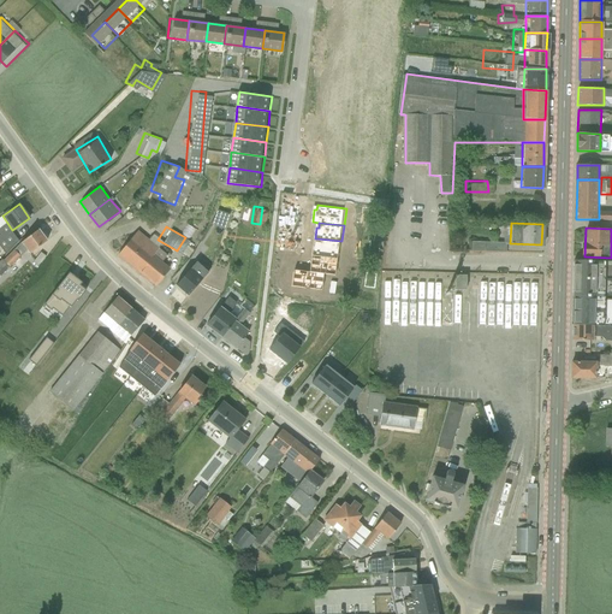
[(25,253),(43,241),(35,229),(17,241),(25,253)]
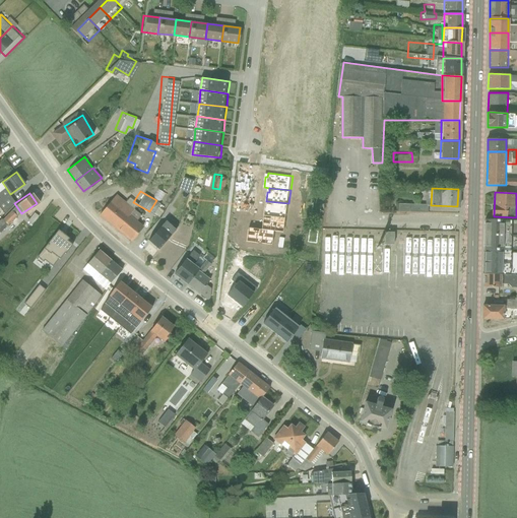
[(117,229),(134,208),(116,193),(99,213),(117,229)]
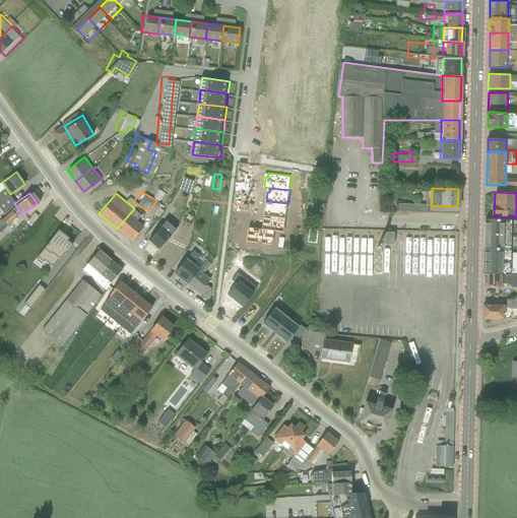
[(286,217),(288,203),(267,201),(267,206),(266,205),(264,214),(266,214),(286,217)]
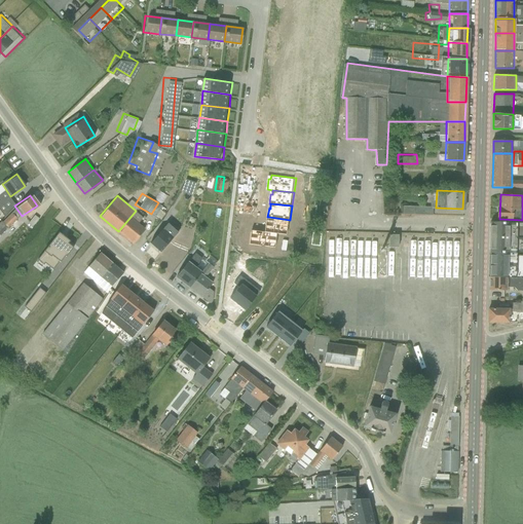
[(398,215),(427,216),(427,204),(399,203),(398,215)]
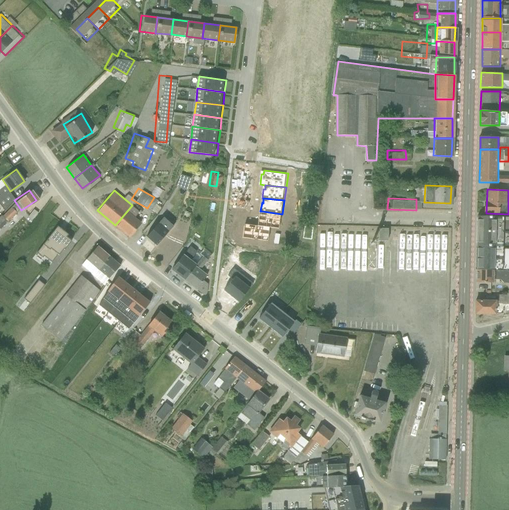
[(0,210),(0,211),(4,218),(15,210),(10,203),(0,210)]
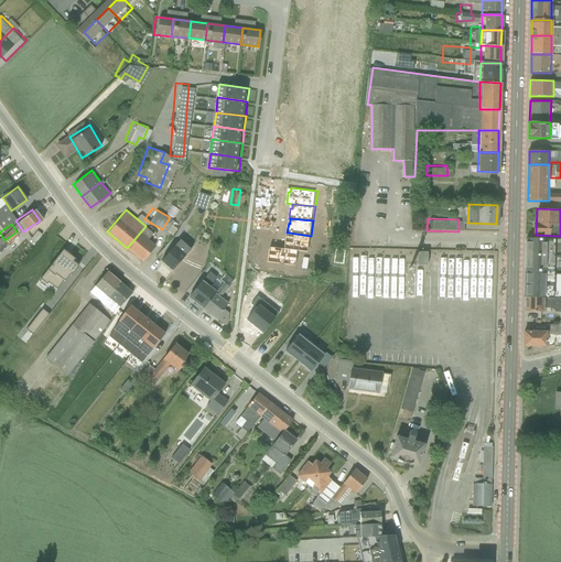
[(127,248),(141,260),(160,238),(146,226),(127,248)]
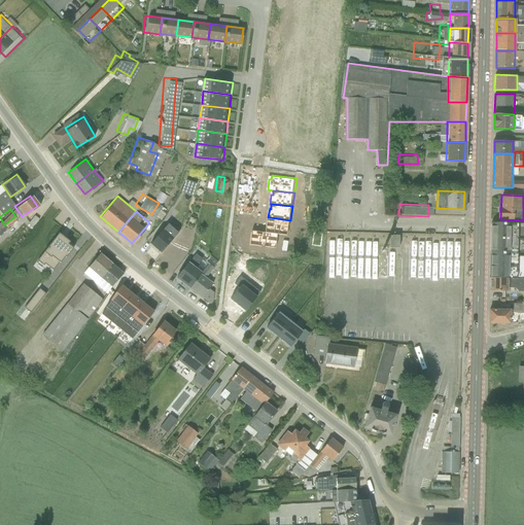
[(289,234),(290,220),(270,217),(269,222),(268,222),(267,231),(279,233),(289,234)]
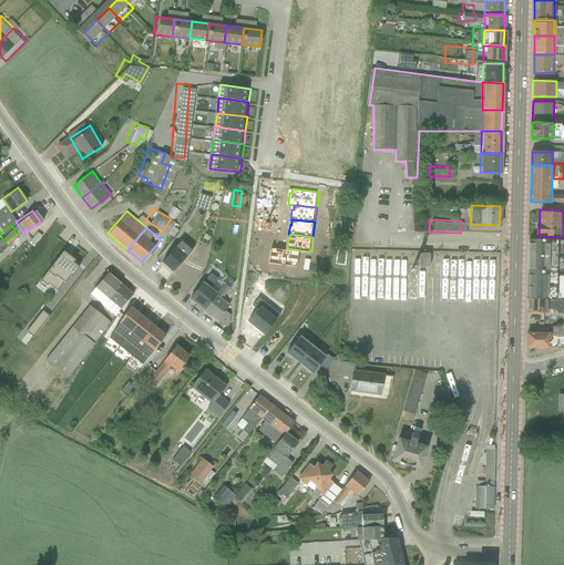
[(164,260),(175,270),(194,249),(183,239),(164,260)]
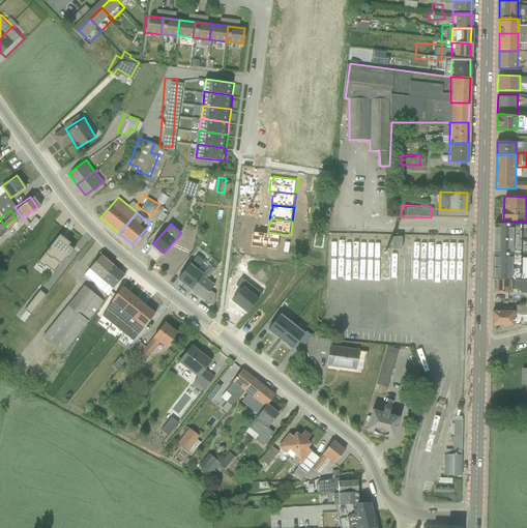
[(495,224),(495,256),(514,256),(514,225),(495,224)]
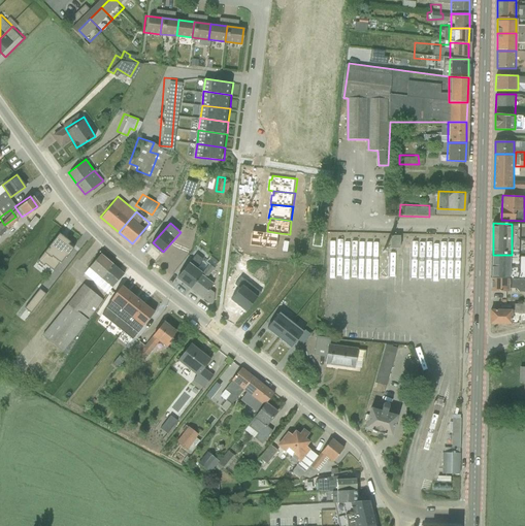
[(191,230),(189,243),(198,244),(200,231),(191,230)]
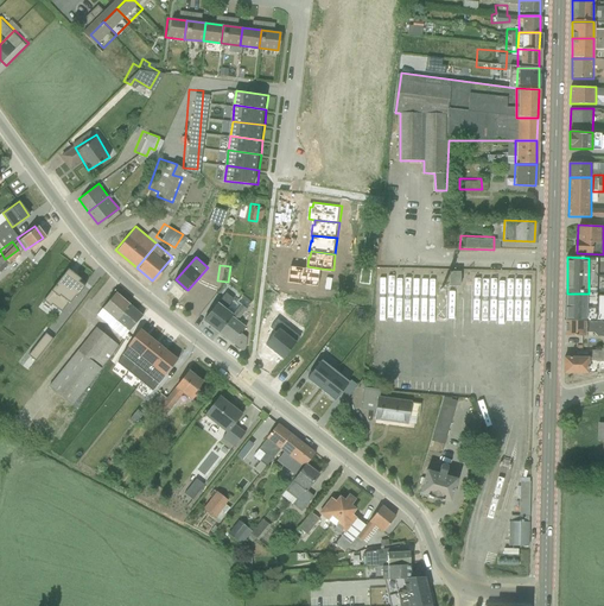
[(320,285),(322,269),(307,266),(297,265),(297,267),(291,266),(290,282),(320,285)]
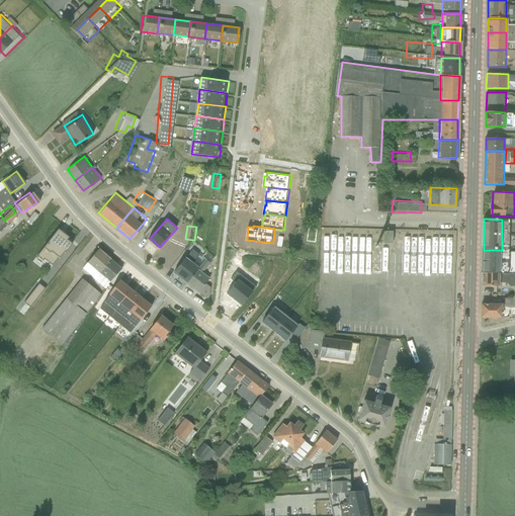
[(74,243),(58,230),(39,254),(57,266),(74,243)]
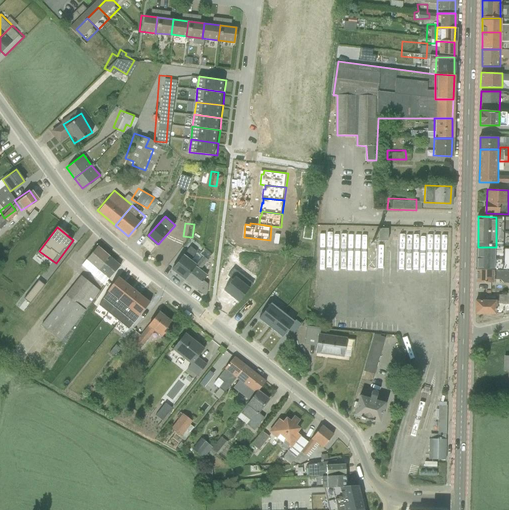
[(106,281),(120,265),(96,245),(82,261),(106,281)]
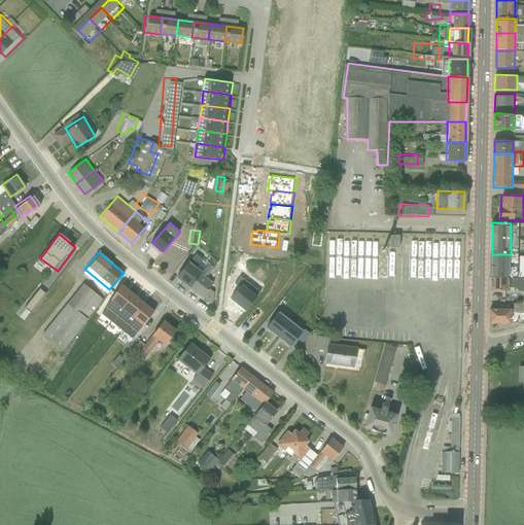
[(491,267),(511,267),(511,254),(492,254),(491,267)]
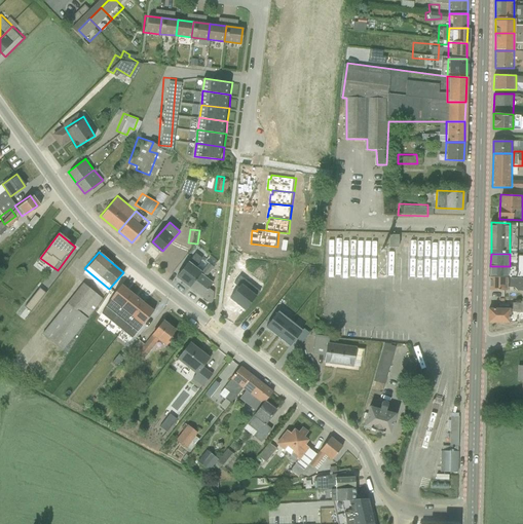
[(188,287),(199,271),(185,261),(174,276),(188,287)]
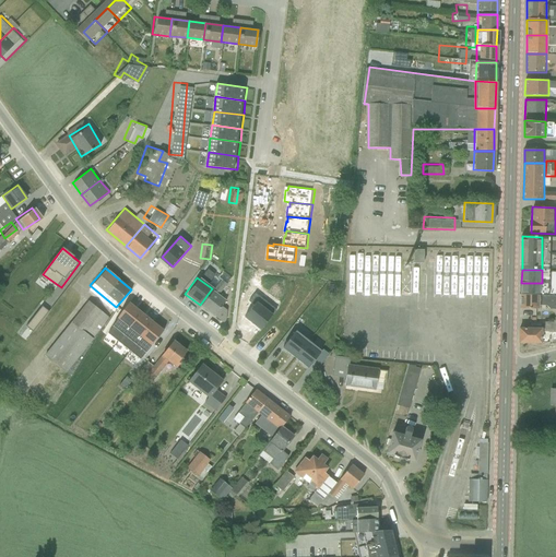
[(521,283),(521,296),(541,296),(542,283),(521,283)]
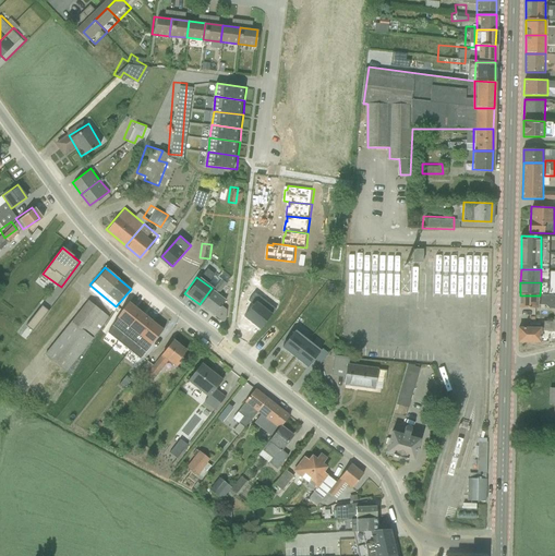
[(200,304),(214,315),(226,298),(212,288),(200,304)]
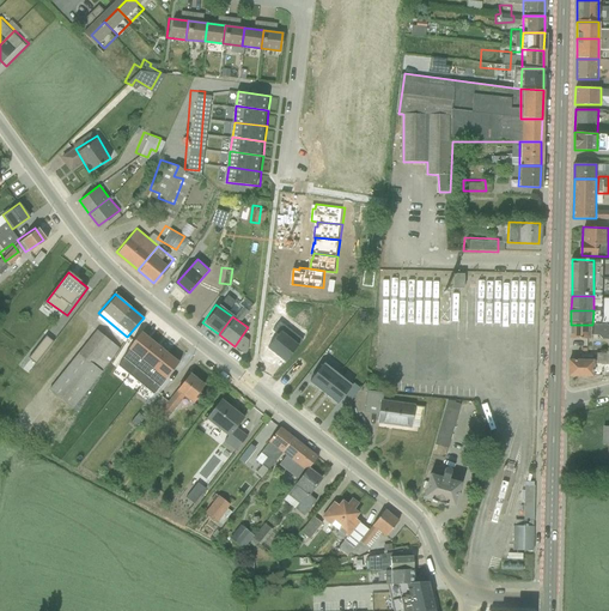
[(270,346),(287,361),(305,338),(282,320),(275,330),(281,333),(270,346)]
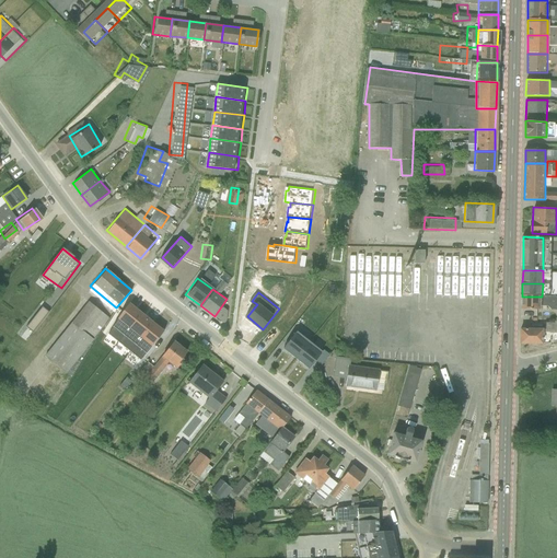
[(522,310),(542,310),(542,297),(522,297),(522,310)]
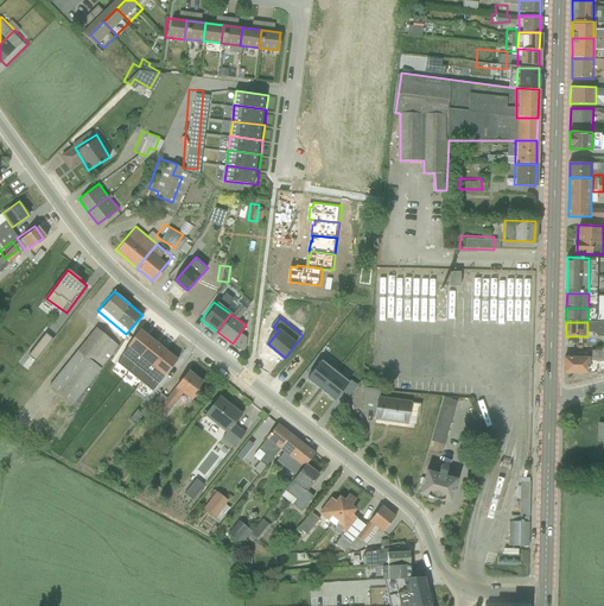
[(120,347),(97,328),(50,385),(74,404),(120,347)]
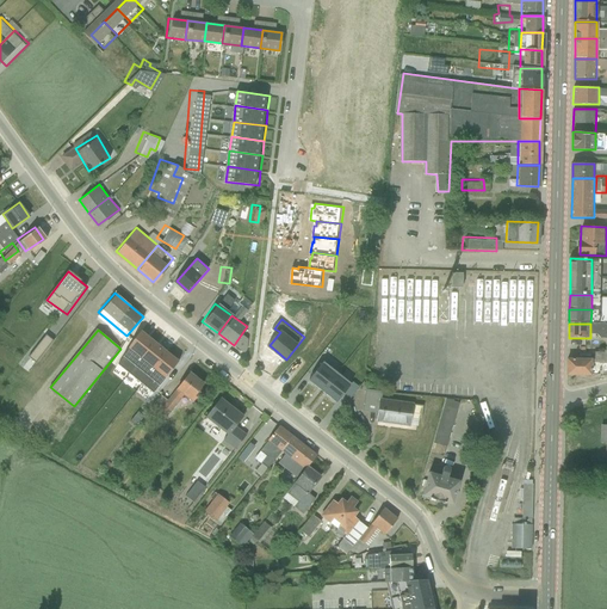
[(121,363),(131,373),(156,340),(143,330),(124,355),(127,356),(121,363)]
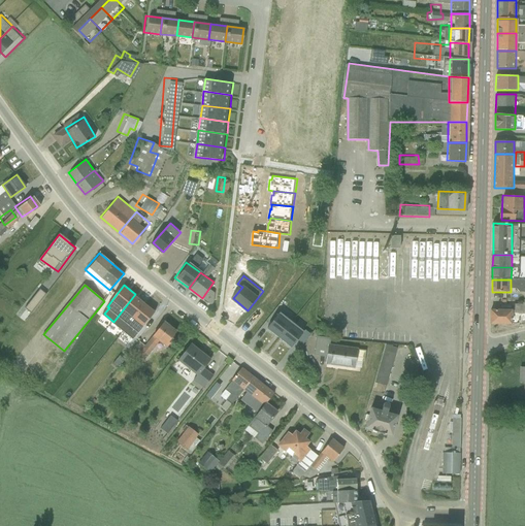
[(146,303),(135,294),(113,322),(125,330),(146,303)]
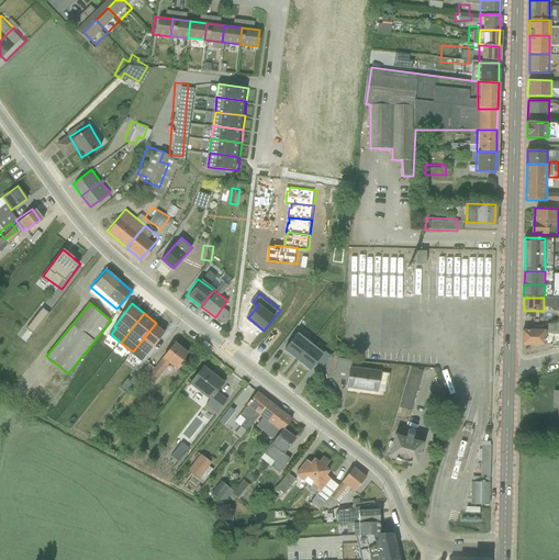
[(143,360),(167,331),(156,323),(133,351),(143,360)]
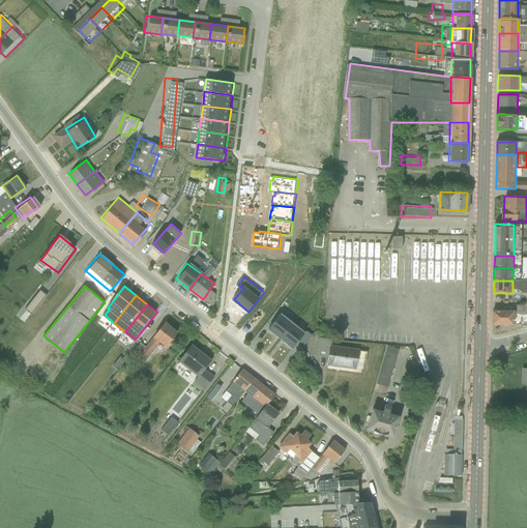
[(526,306),(518,306),(518,316),(522,316),(526,316),(526,306)]
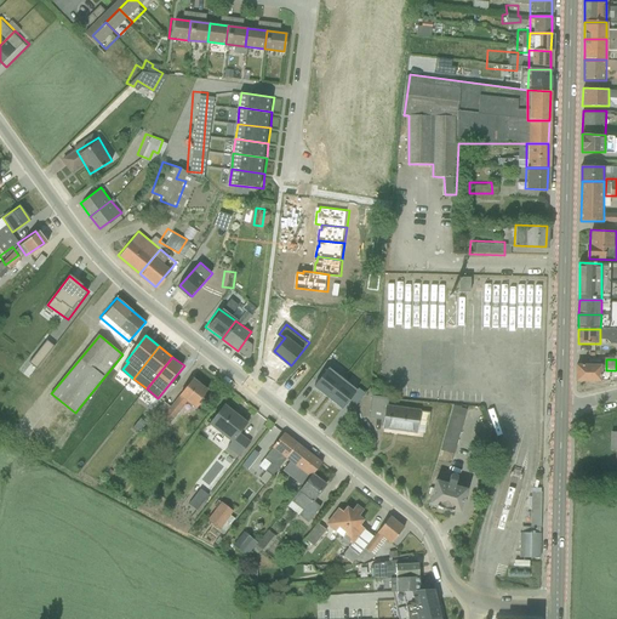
[(578,384),(604,382),(604,363),(578,364),(578,384)]
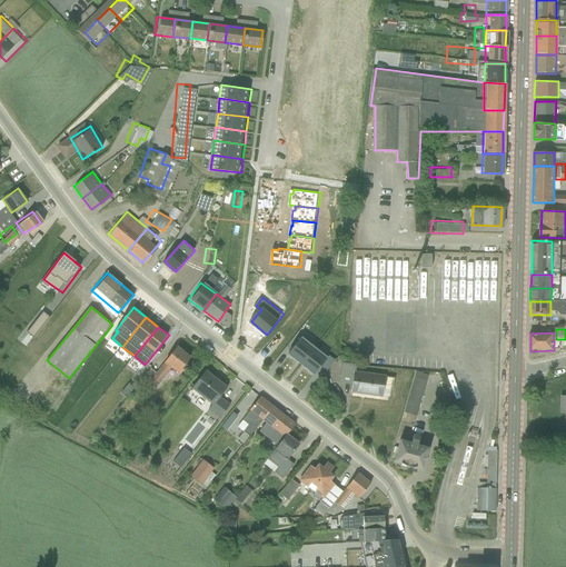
[(303,364),(317,346),(304,336),(290,352),(303,364)]
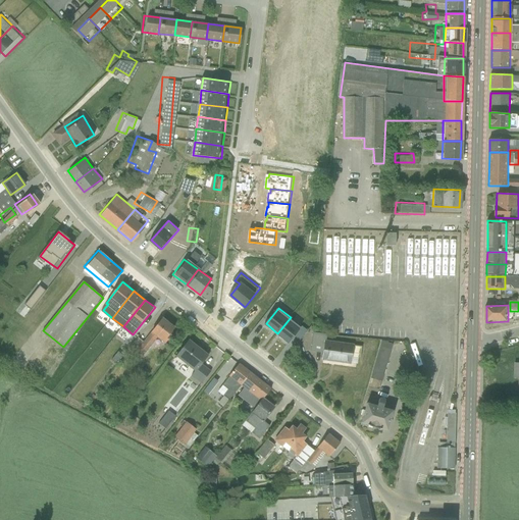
[(99,311),(90,330),(101,335),(110,316),(99,311)]
